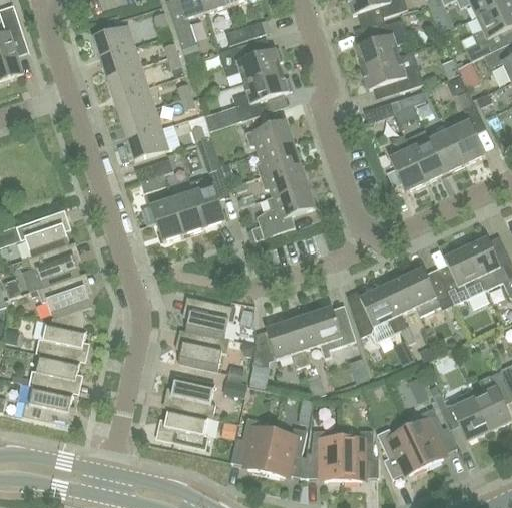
[(187,16),(205,11),(202,0),(178,0),(167,3),(181,47),(196,42),(187,16)]
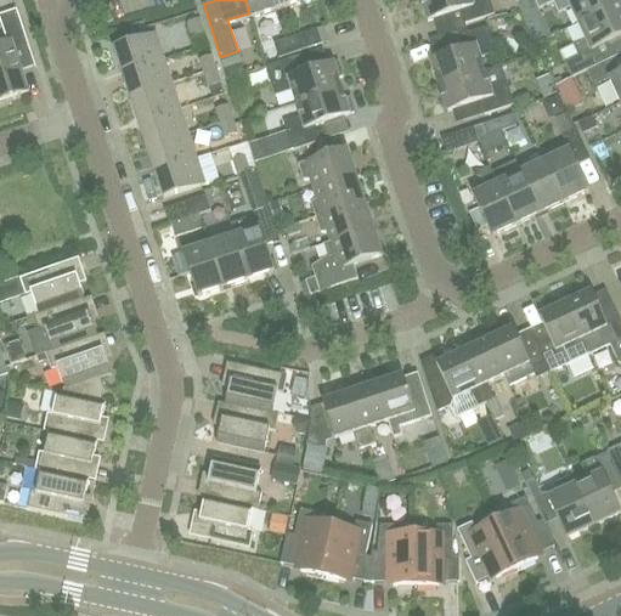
[(246,0),(249,13),(275,5),(272,0),(246,0)]
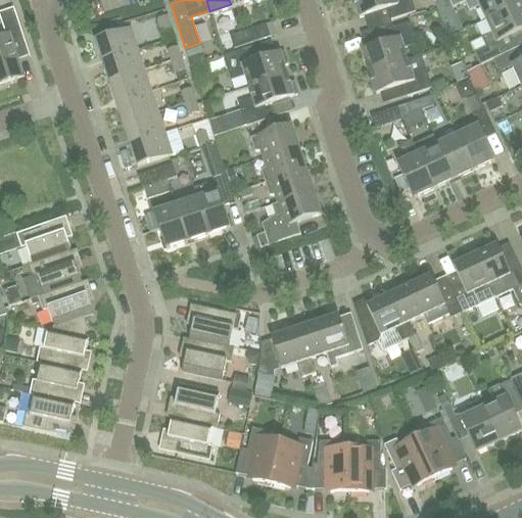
[(353,0),(359,14),(386,5),(390,16),(415,8),(413,0),(353,0)]
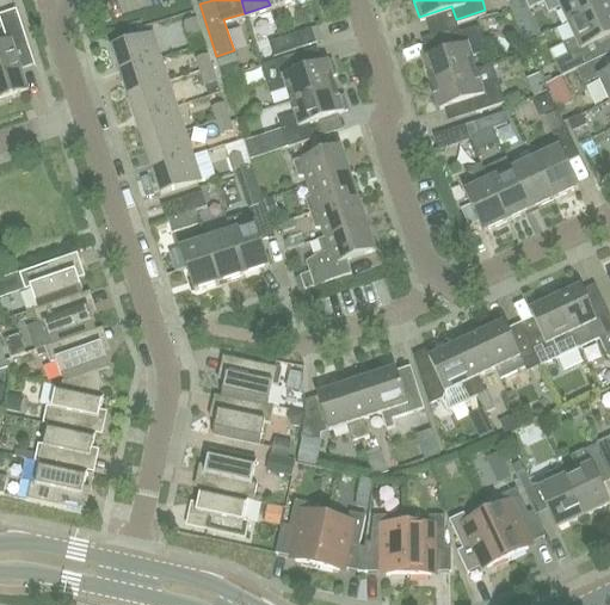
[(568,18),(604,0),(525,0),(528,4),(535,0),(543,0),(547,8),(560,1),(568,18)]
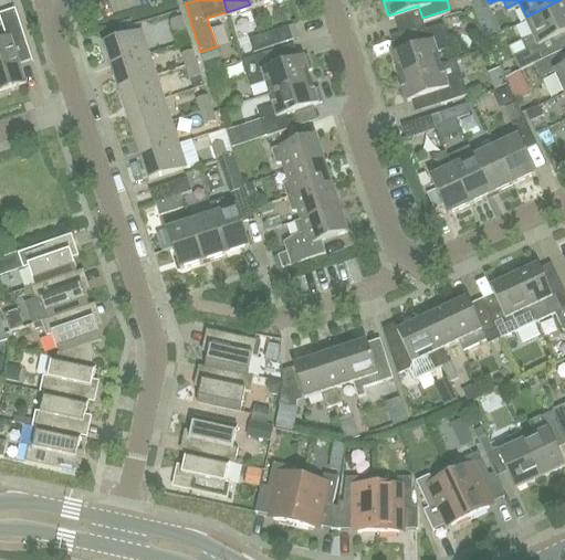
[(550,52),(548,52),(543,39),(564,28),(564,0),(560,0),(526,17),(532,31),(521,37),(525,46),(512,52),(519,66),(533,60),(550,52)]
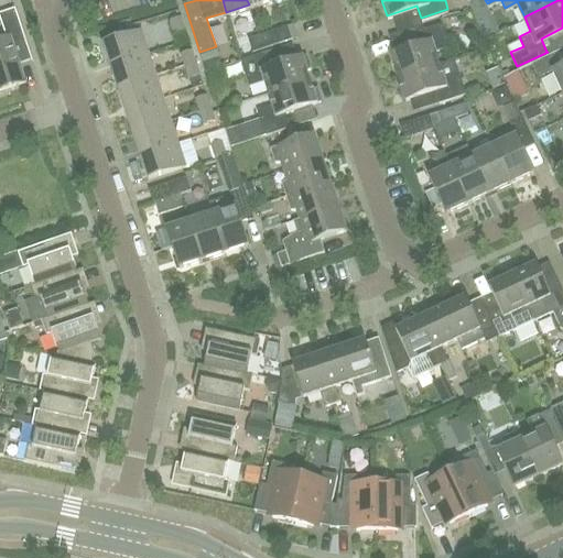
[(0,86),(24,78),(12,41),(25,37),(14,4),(0,9),(0,17),(6,34),(0,35),(0,86)]
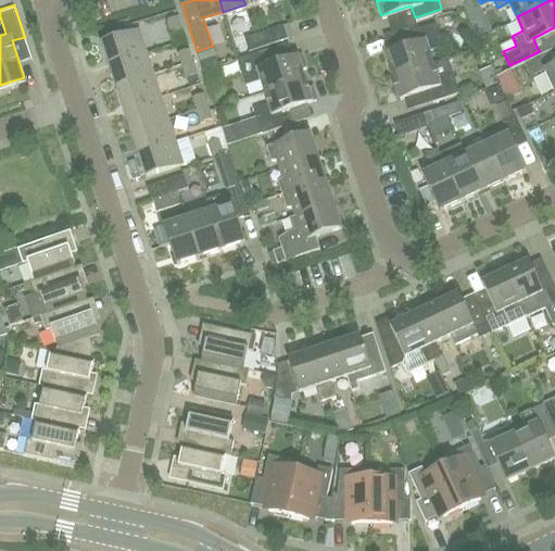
[(178,11),(165,15),(171,29),(183,25),(178,11)]
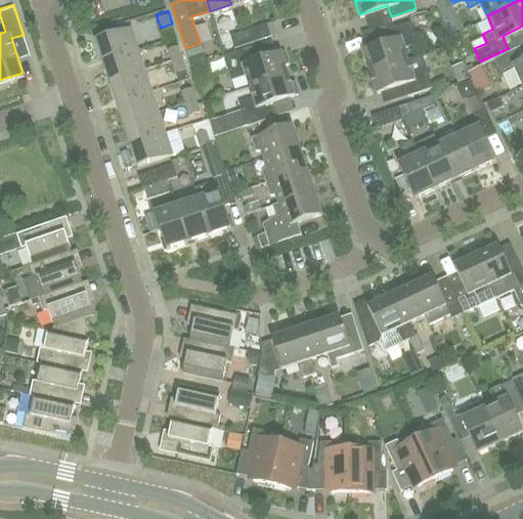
[(368,69),(407,56),(404,45),(418,40),(410,18),(386,27),(389,38),(361,47),(368,69)]
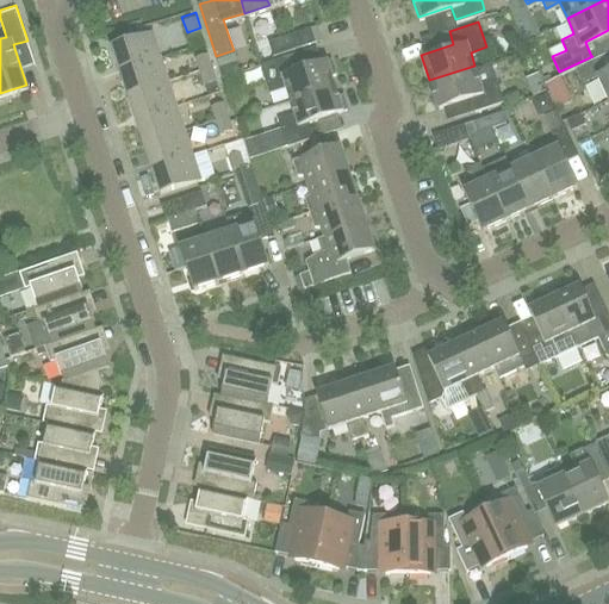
[(279,35),(284,49),(315,38),(310,24),(279,35)]
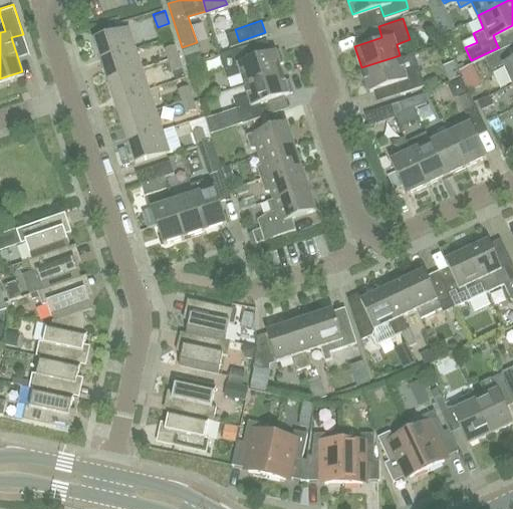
[(100,56),(135,45),(127,24),(93,35),(100,56)]
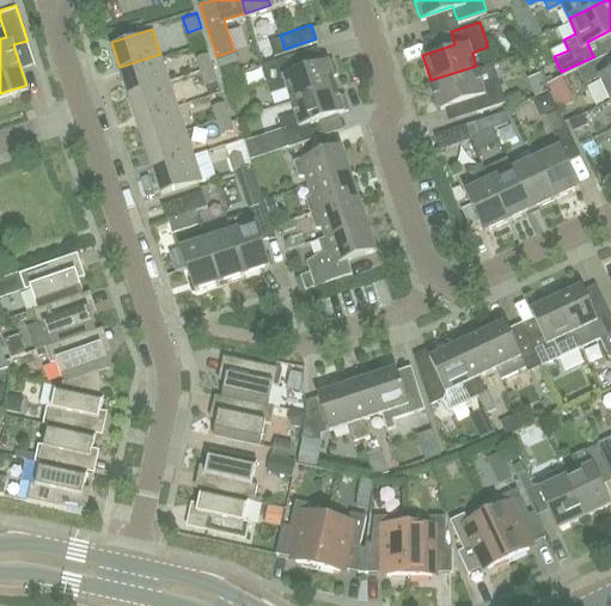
[(273,53),(285,49),(280,35),(269,38),(273,53)]
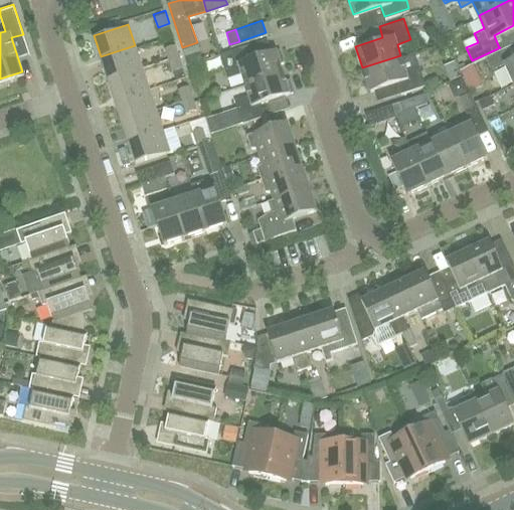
[(513,81),(513,80),(513,40),(499,47),(500,47),(485,54),(491,67),(503,61),(513,81)]
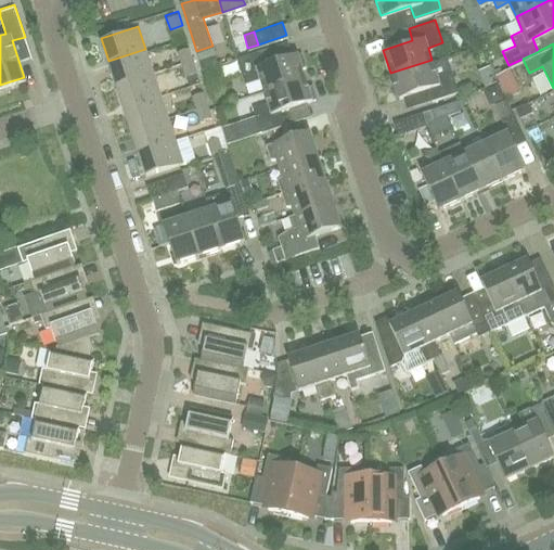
[(181,61),(193,58),(189,45),(177,49),(181,61)]
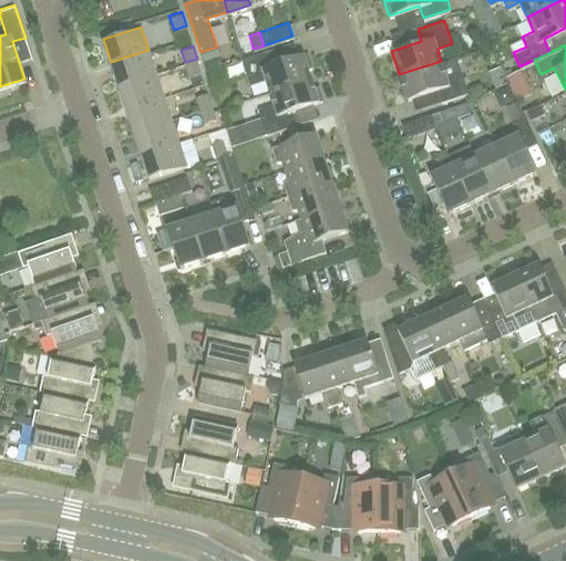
[(269,90),(311,76),(308,66),(312,65),(307,51),(274,63),(269,48),(242,56),(249,83),(265,78),(269,90)]
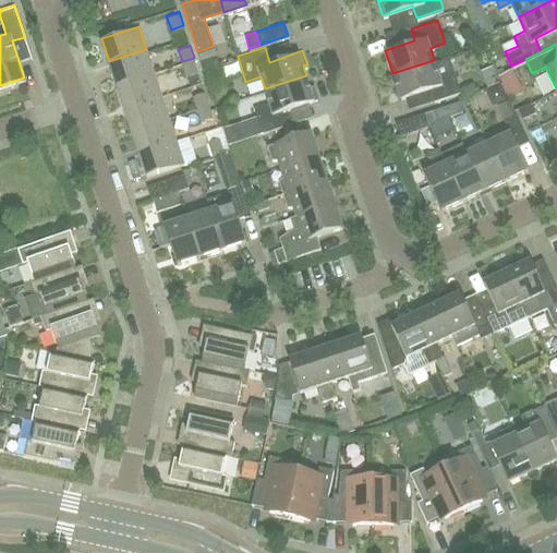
[(117,84),(154,71),(146,49),(109,61),(117,84)]
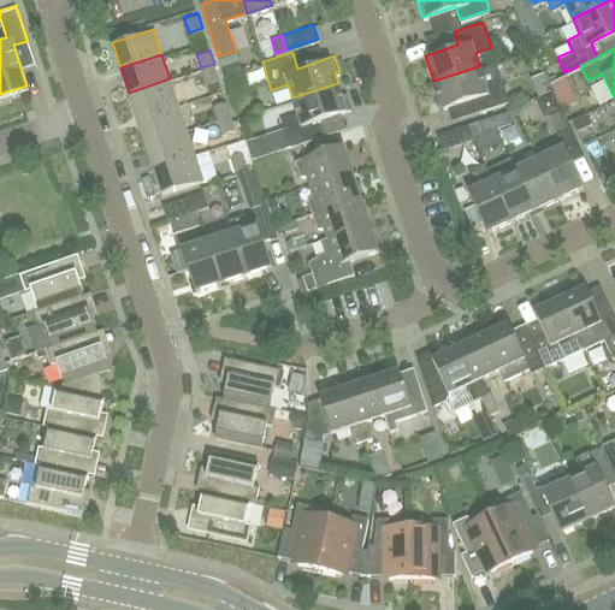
[(224,75),(242,69),(238,57),(220,64),(224,75)]
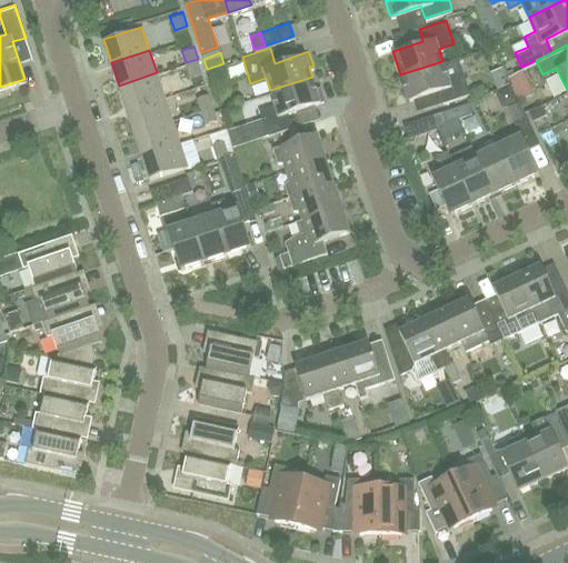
[(458,56),(442,61),(400,74),(408,98),(438,88),(442,101),(470,91),(458,56)]
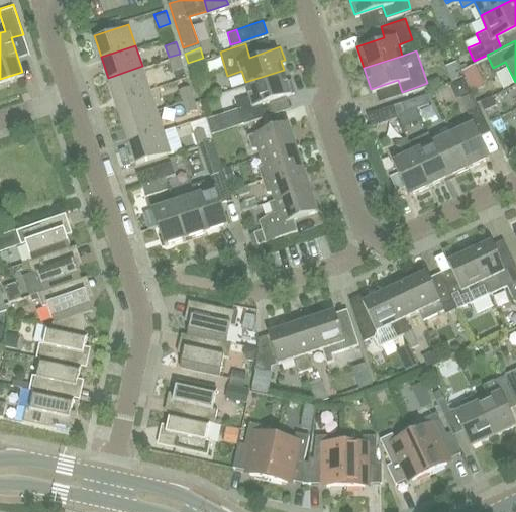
[(180,54),(169,57),(172,70),(174,69),(177,78),(185,75),(183,67),(184,66),(180,54)]
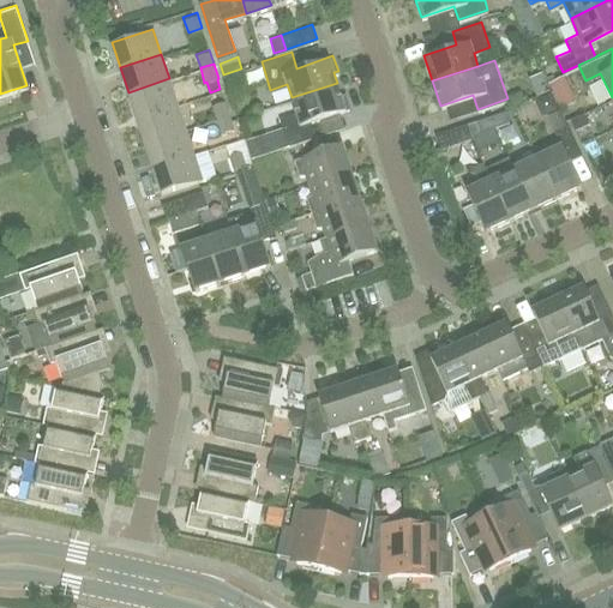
[(136,116),(178,103),(169,78),(128,92),(136,116)]
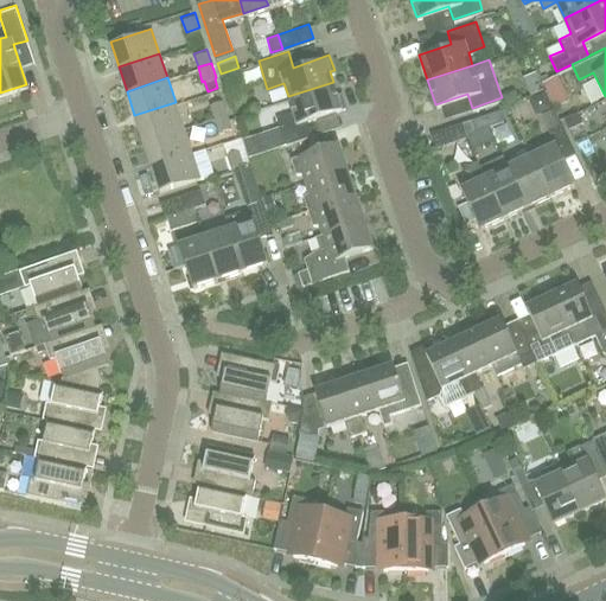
[(333,82),(288,96),(292,109),(276,115),(285,142),(314,133),(310,117),(345,106),(340,90),(337,91),(333,82)]
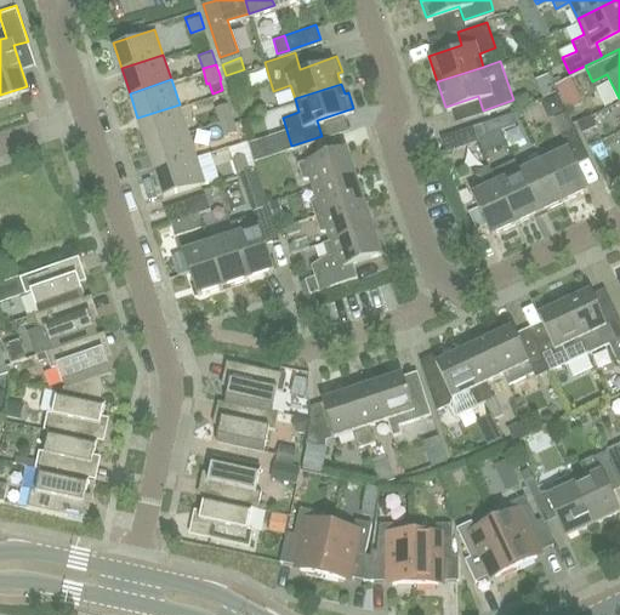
[(219,119),(233,114),(228,100),(214,104),(219,119)]
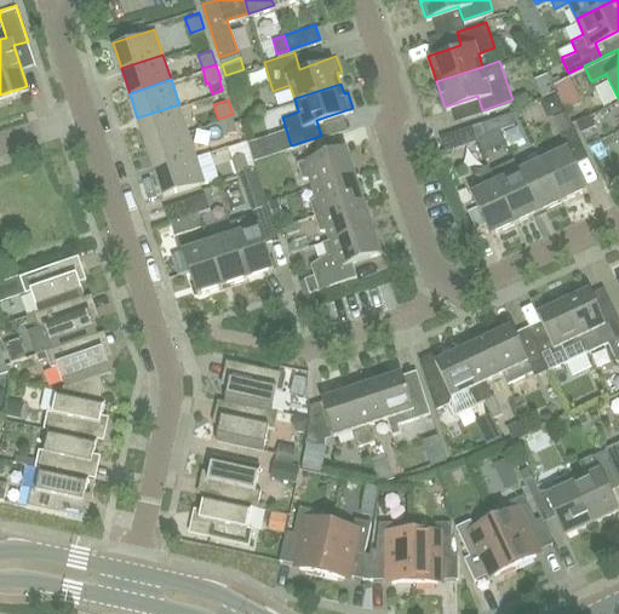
[(145,143),(187,128),(179,104),(137,118),(145,143)]
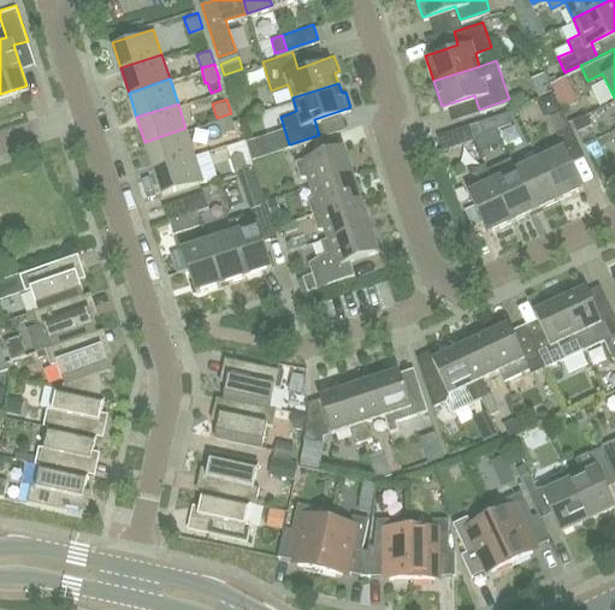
[(491,113),(496,125),(512,120),(507,108),(491,113)]
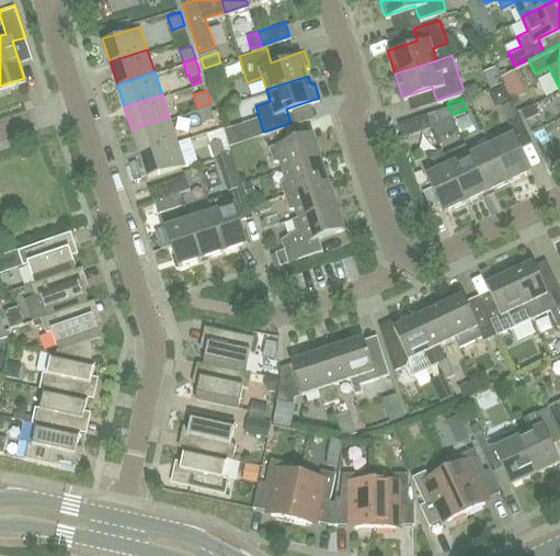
[(525,116),(538,111),(534,100),(521,106),(525,116)]
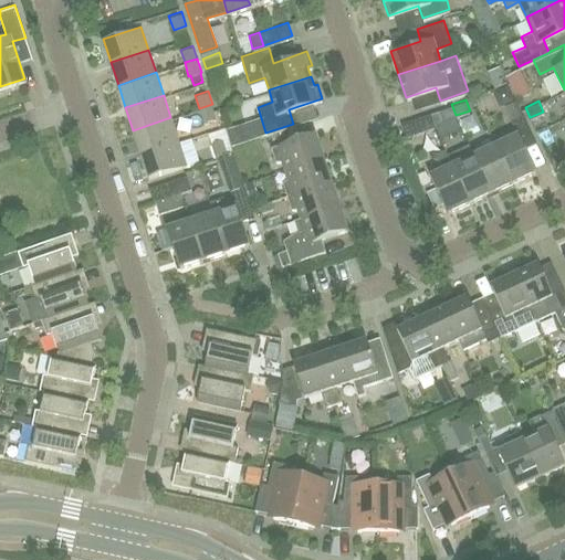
[(212,104),(199,108),(203,120),(216,117),(212,104)]
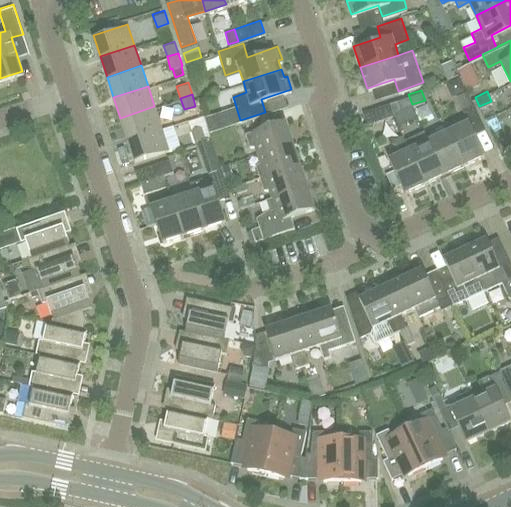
[(400,108),(412,104),(408,94),(397,98),(400,108)]
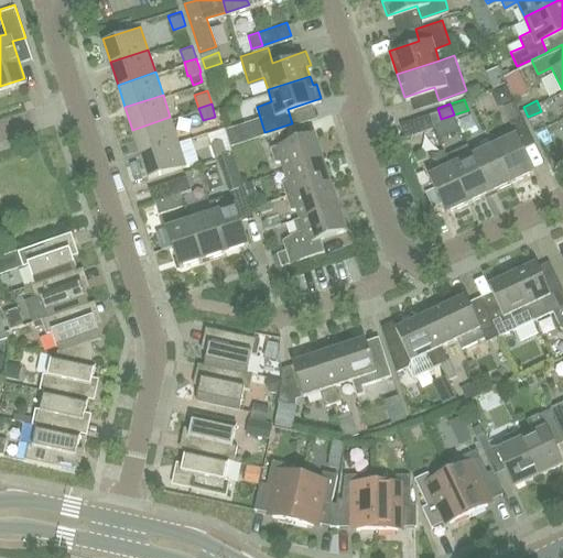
[(404,134),(433,126),(429,111),(400,121),(404,134)]
